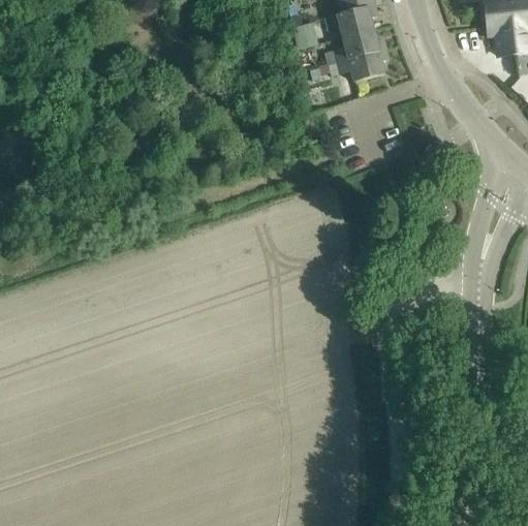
[(335,0),(338,9),(372,1),(372,0),(335,0)]
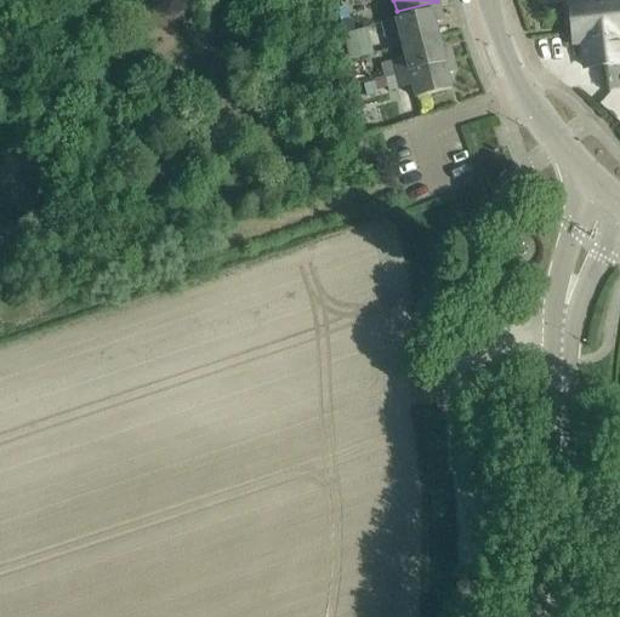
[(581,39),(585,66),(619,61),(619,43),(619,34),(619,0),(567,0),(572,40),(576,39),(581,39)]
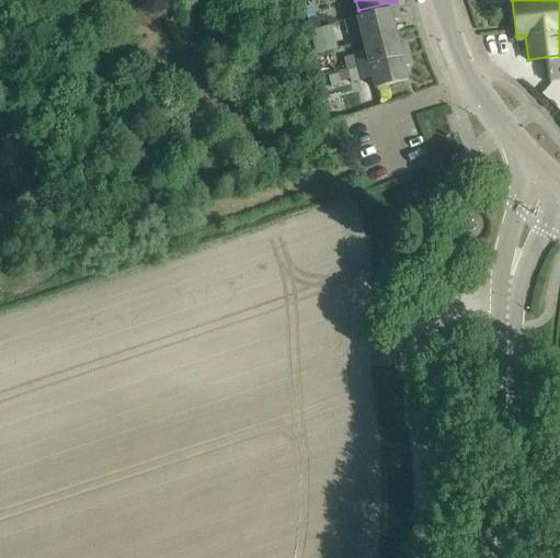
[(395,1),(358,10),(360,14),(344,19),(347,31),(360,29),(362,36),(393,27),(391,19),(399,16),(395,1)]
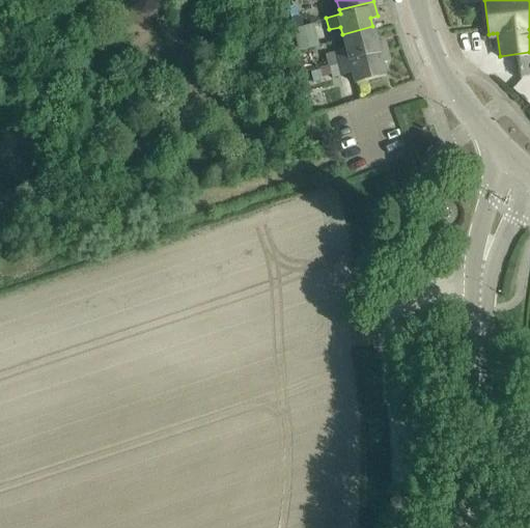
[(299,14),(289,16),(293,25),(301,22),(299,14)]
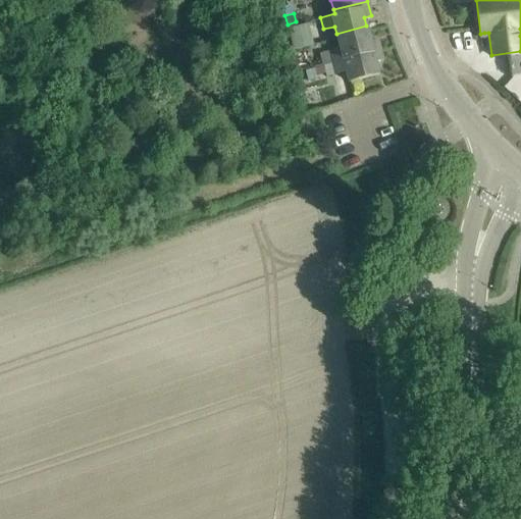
[(305,23),(290,28),(292,41),(308,37),(305,23)]
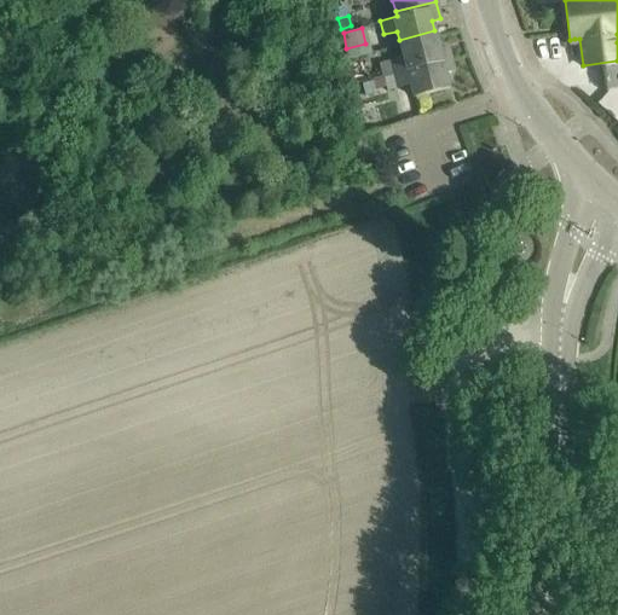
[(434,30),(399,40),(403,56),(390,59),(393,71),(450,56),(448,46),(439,48),(434,30)]
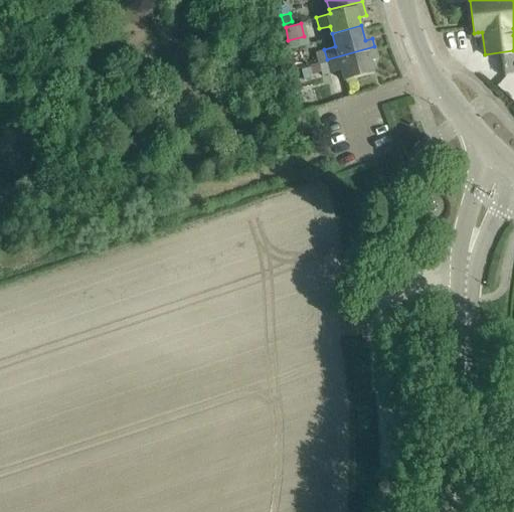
[(377,57),(374,46),(327,59),(330,71),(341,68),(343,79),(373,71),(370,59),(377,57)]
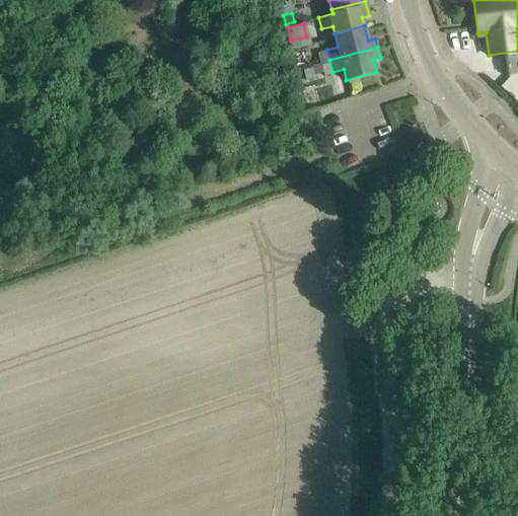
[(311,67),(303,69),(305,78),(314,76),(313,73),(311,67)]
